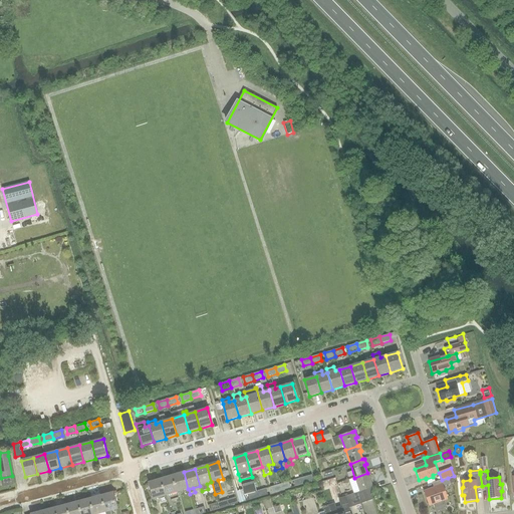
[(188,489),(184,472),(172,476),(177,492),(188,489)]
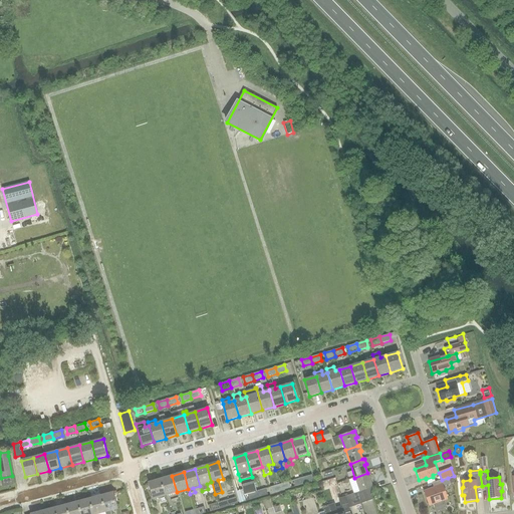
[(369,472),(367,473),(354,478),(359,491),(359,492),(363,491),(369,488),(372,487),(369,479),(371,478),(369,472)]
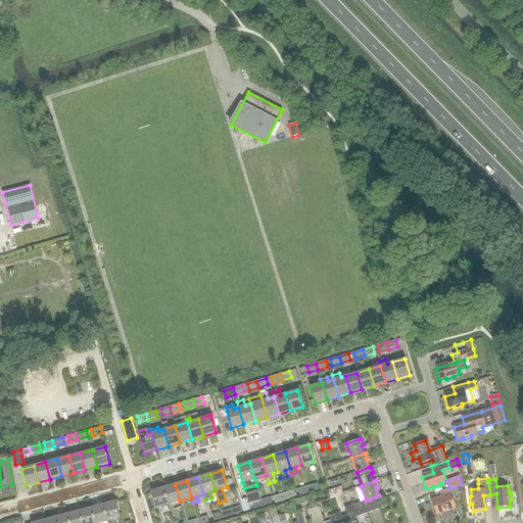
[(319,489),(318,483),(308,486),(310,492),(319,489)]
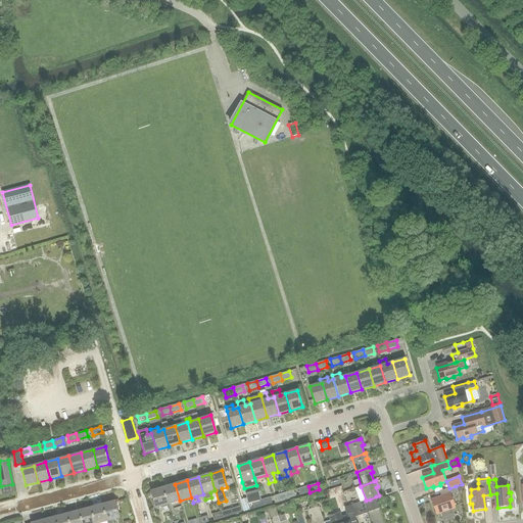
[(180,501),(175,484),(163,487),(168,505),(180,501)]
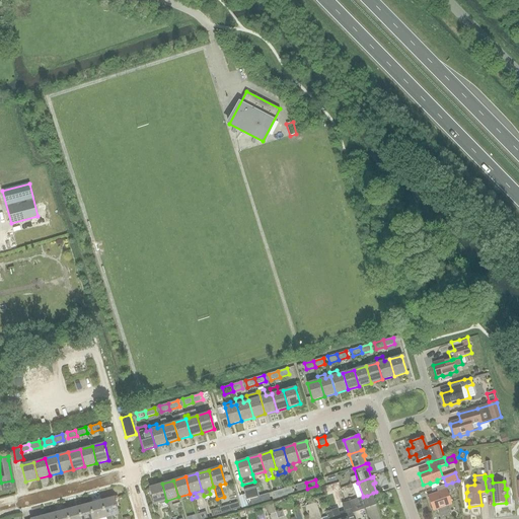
[(307,489),(306,483),(296,485),(298,492),(307,489)]
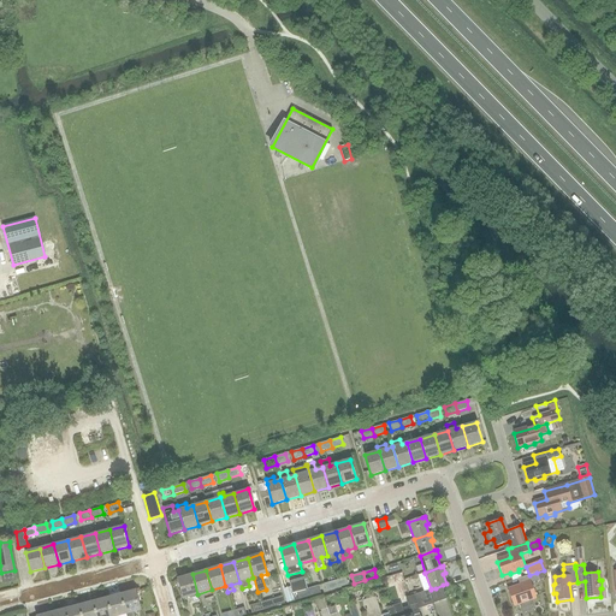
[(531,584),(540,580),(538,574),(537,573),(529,575),(517,579),(520,586),(508,591),(513,605),(519,603),(520,608),(521,608),(529,605),(531,604),(529,599),(535,597),(531,584)]
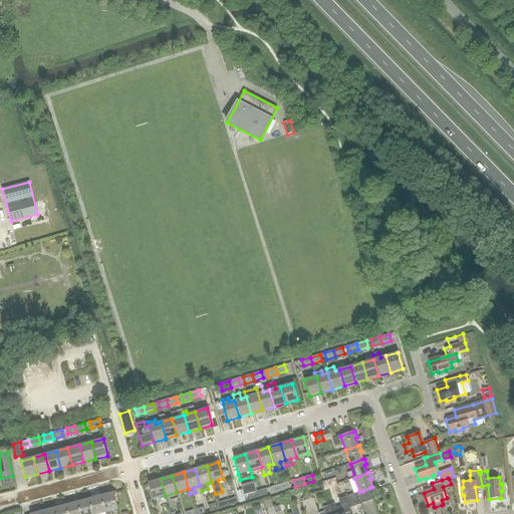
[(165,496),(161,479),(149,483),(154,499),(165,496)]
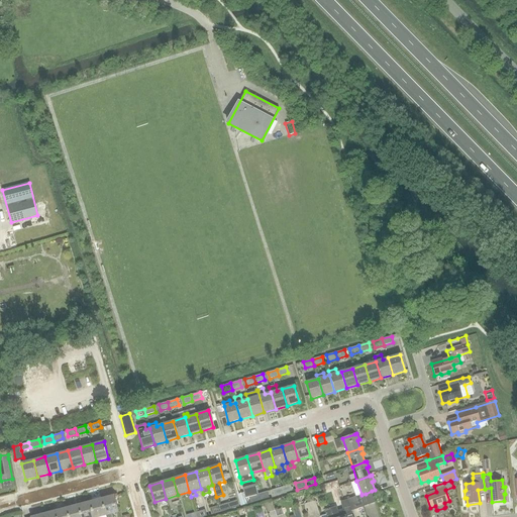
[(332,491),(330,483),(323,485),(325,493),(332,491)]
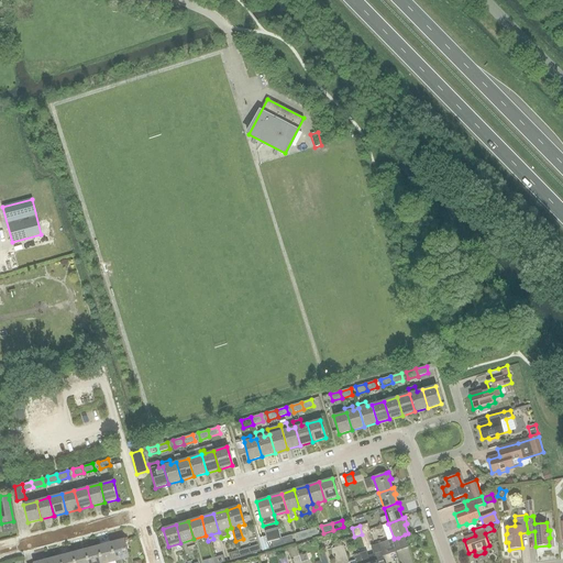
[(277,527),(264,531),(266,537),(267,542),(271,541),(280,538),(277,527)]
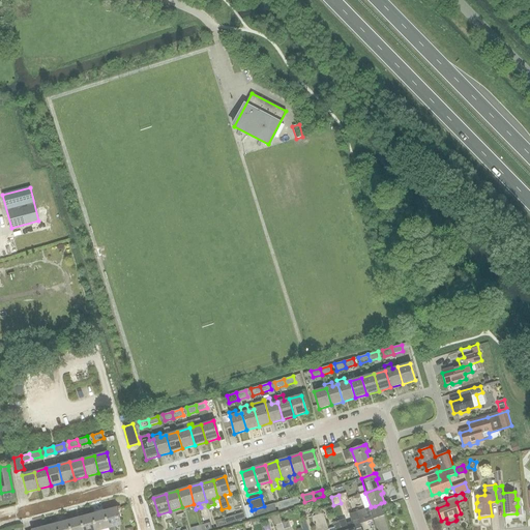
[(300,503),(298,497),(288,499),(290,506),(300,503)]
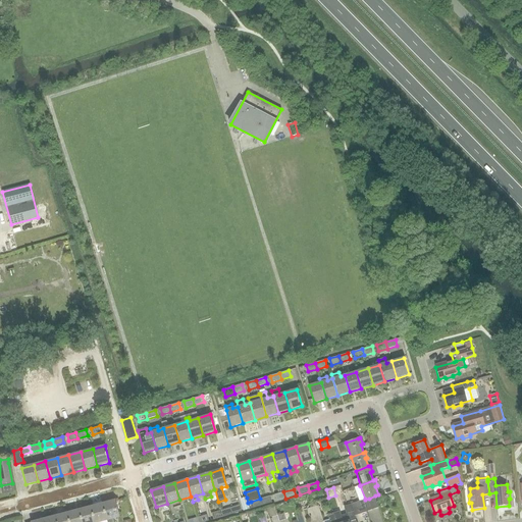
[(285,499),(283,491),(274,494),(276,501),(285,499)]
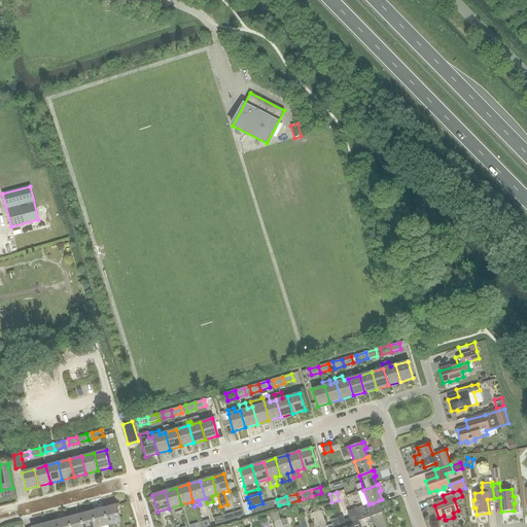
[(383,513),(379,502),(379,500),(373,503),(377,515),(383,513)]
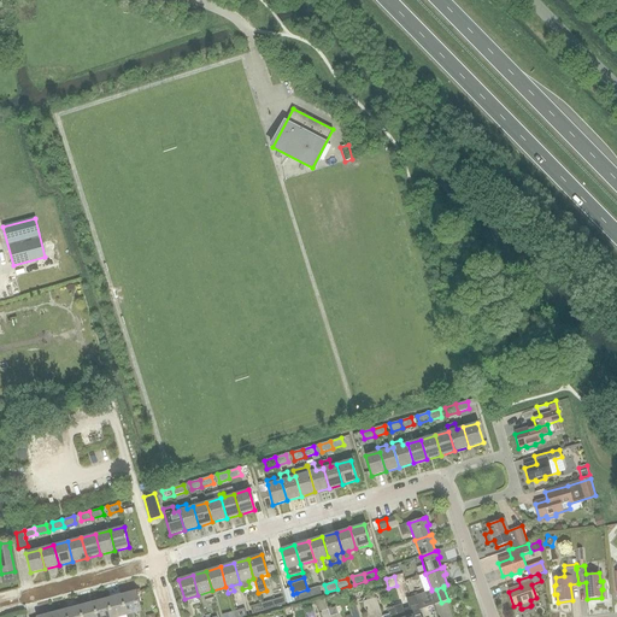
[(322,594),(319,587),(307,589),(310,597),(322,594)]
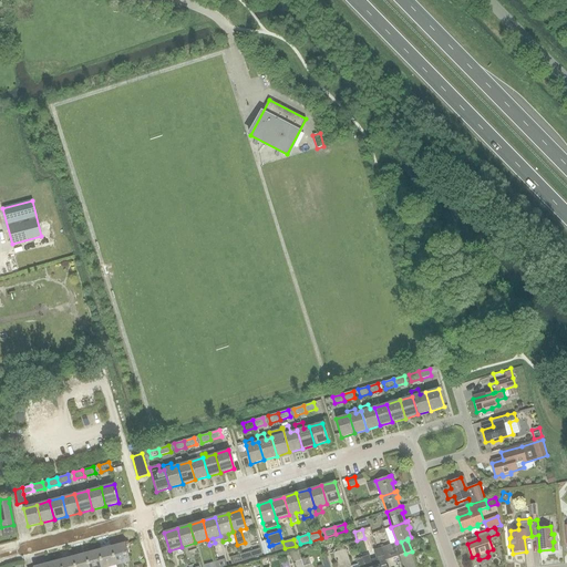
[(269,546),(268,540),(260,543),(264,555),(271,553),(269,546)]
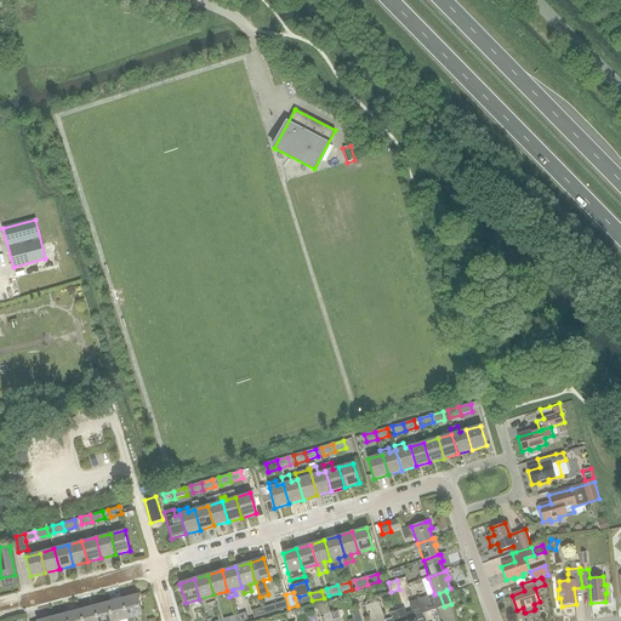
[(312,600),(309,593),(298,597),(301,604),(312,600)]
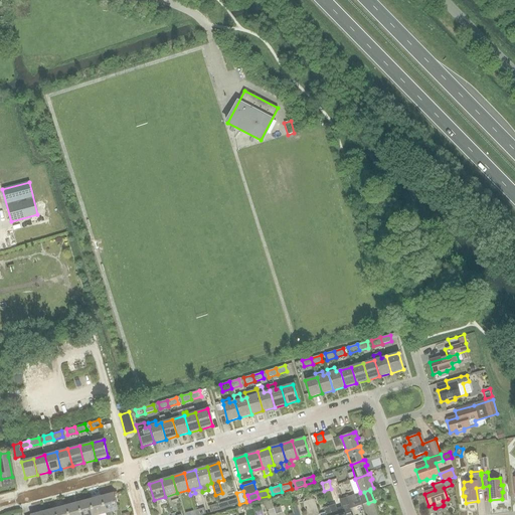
[(368,503),(364,492),(360,493),(360,492),(358,493),(357,493),(362,505),(368,503)]
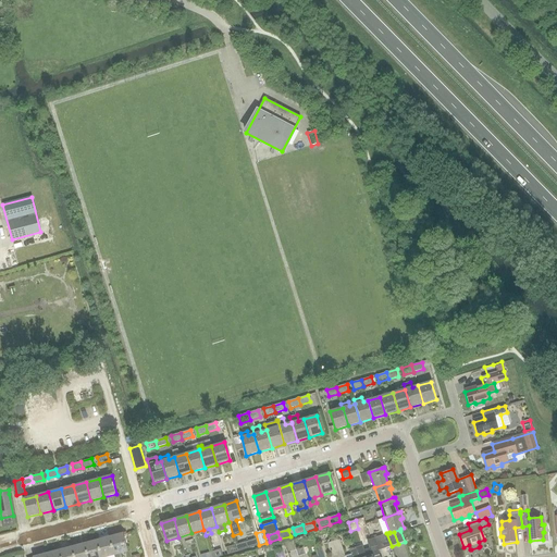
[(392,546),(386,533),(380,536),(385,548),(392,546)]
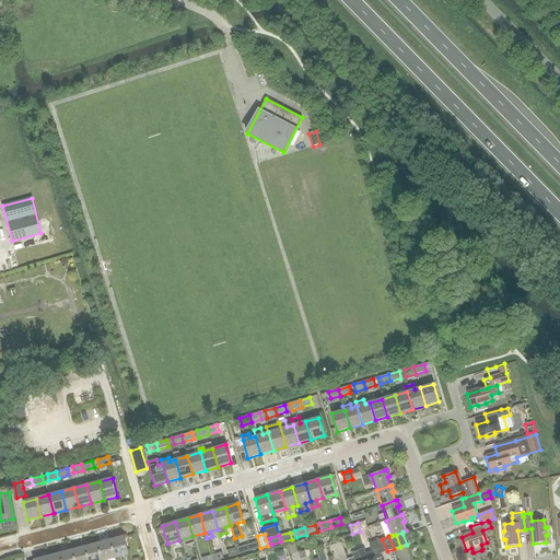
[(128,555),(123,537),(109,540),(115,558),(115,559),(121,559),(121,557),(128,555)]
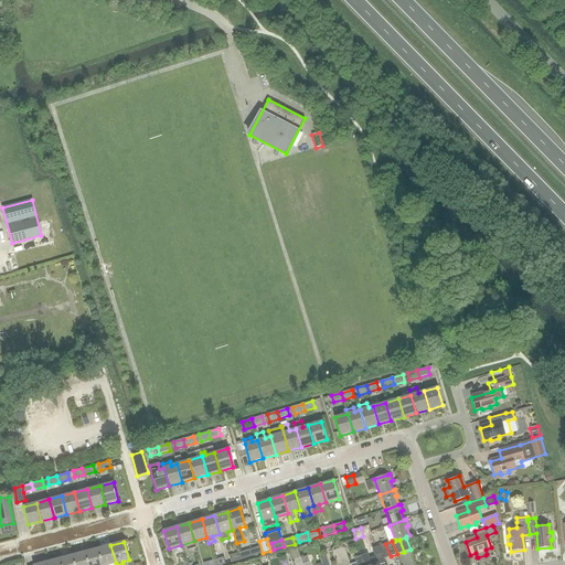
[(391,556),(385,544),(380,546),(383,558),(391,556)]
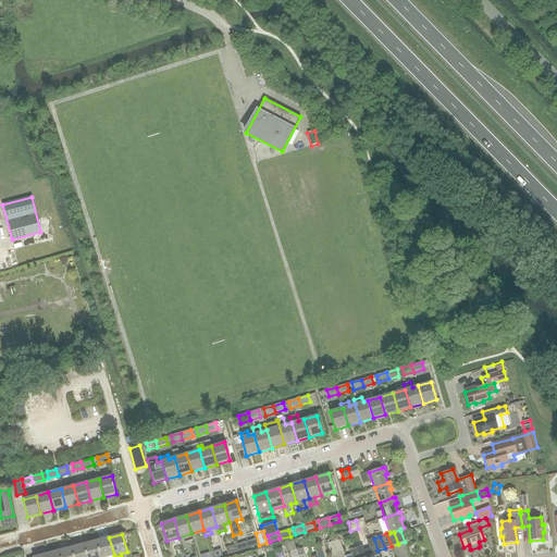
[(114,555),(109,537),(97,541),(100,556),(107,556),(114,555)]
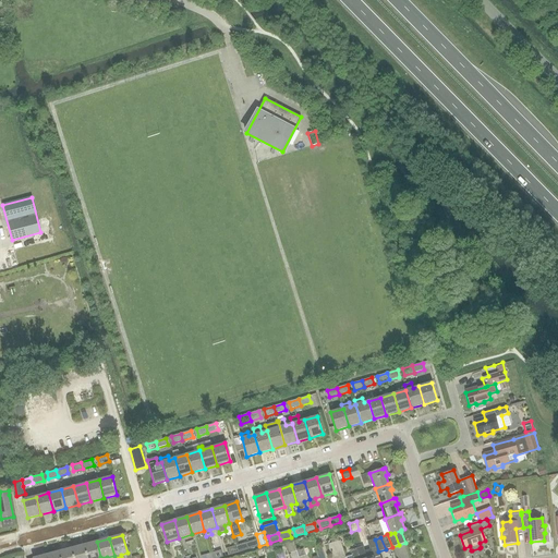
[(380,557),(380,556),(379,556),(378,552),(375,540),(368,542),(371,549),(363,552),(362,547),(356,549),(359,557),(380,557)]
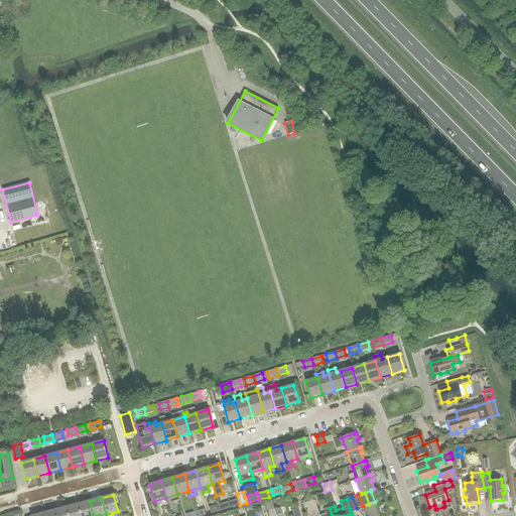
[(314,500),(309,502),(310,505),(310,506),(312,515),(318,515),(319,515),(314,500)]
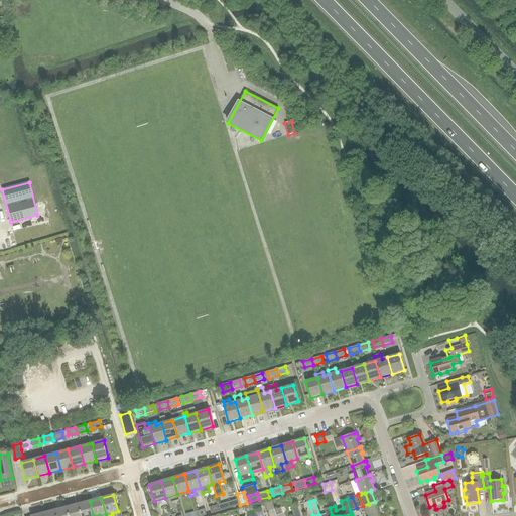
[(93,515),(90,501),(78,504),(81,515),(93,515)]
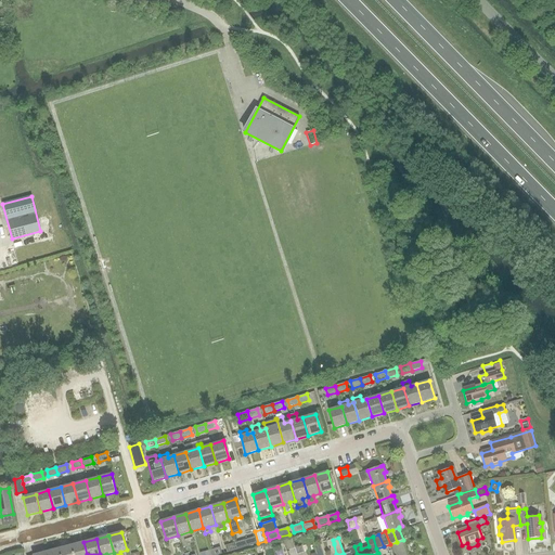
[(247,547),(245,540),(235,543),(236,550),(247,547)]
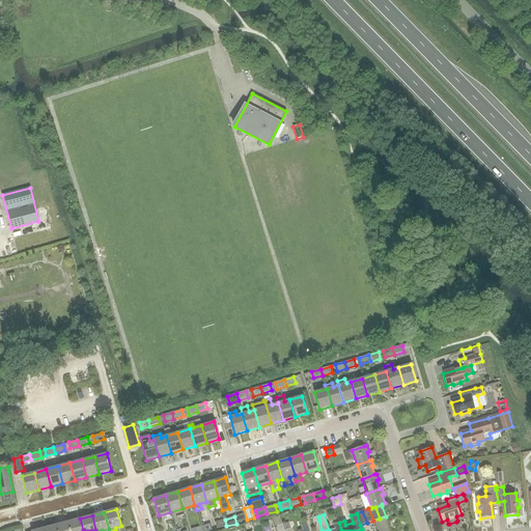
[(319,520),(318,516),(312,518),(315,530),(322,530),(319,521),(319,520)]
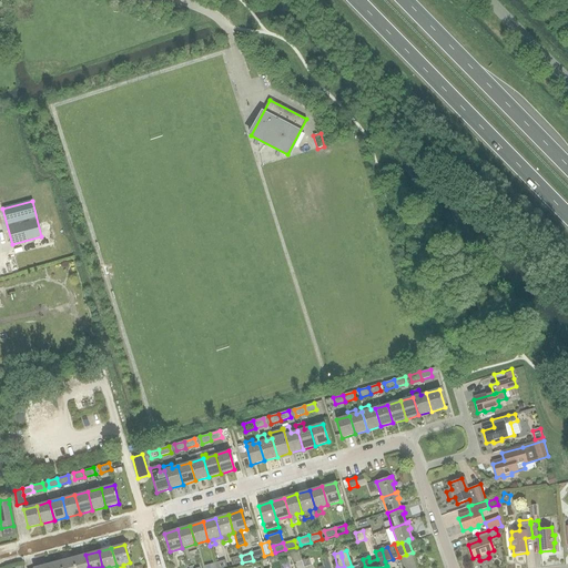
[(89,567),(85,555),(73,558),(74,567),(89,567)]
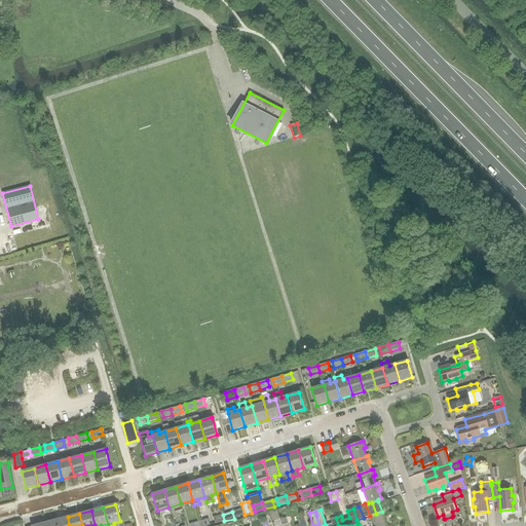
[(224,521),(223,515),(213,517),(215,524),(224,521)]
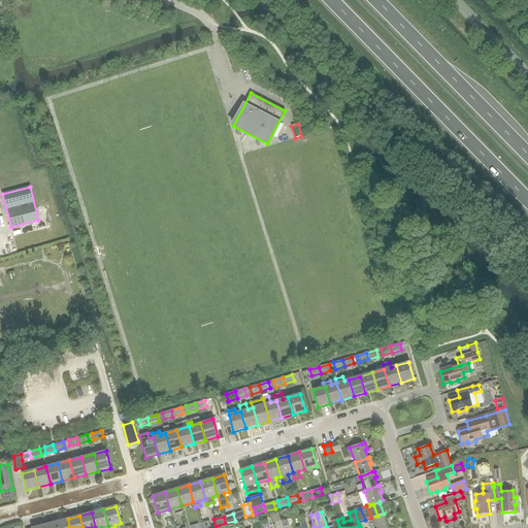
[(69,527),(68,519),(56,522),(57,527),(69,527)]
